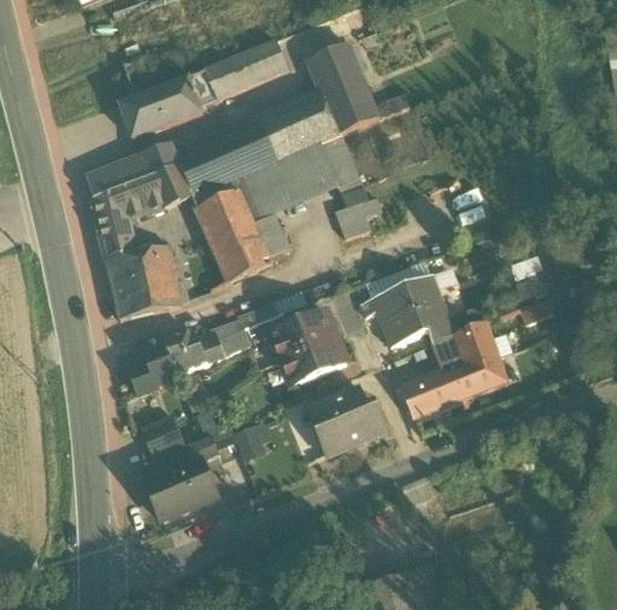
[(616,94),(616,30),(606,30),(616,94)]
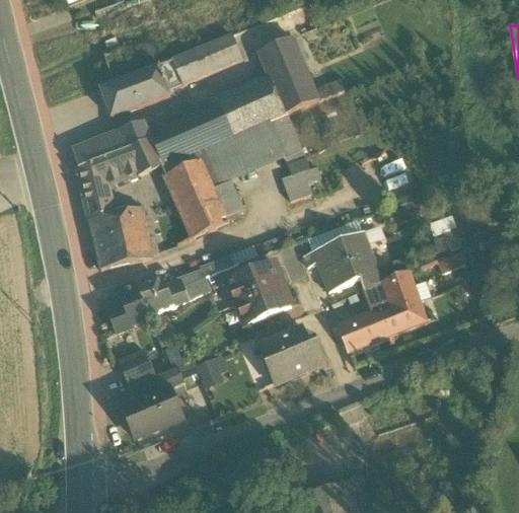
[(182,82),(182,83),(241,60),(231,33),(171,57),(172,59),(182,82)]
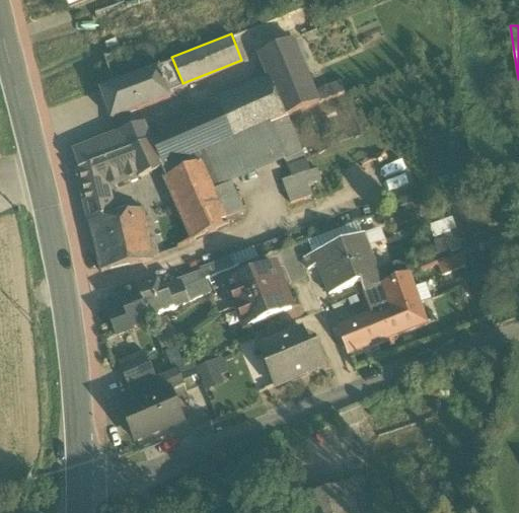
[(287,113),(319,99),(314,88),(293,35),(257,51),(272,86),(273,86),(285,114),(287,113)]
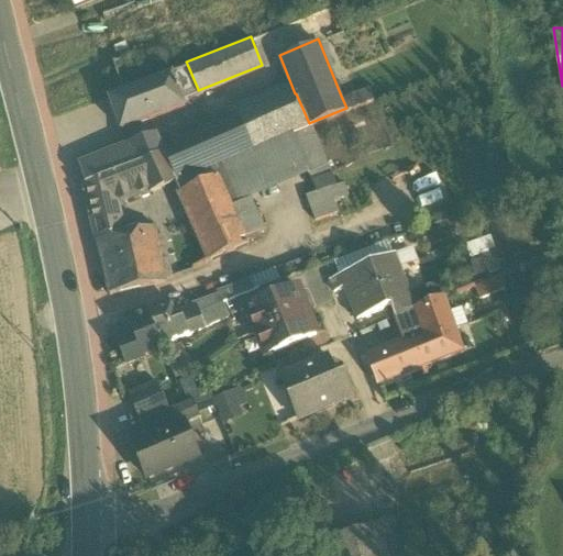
[(110,92),(122,125),(148,115),(184,103),(181,97),(198,90),(198,89),(187,64),(110,92)]
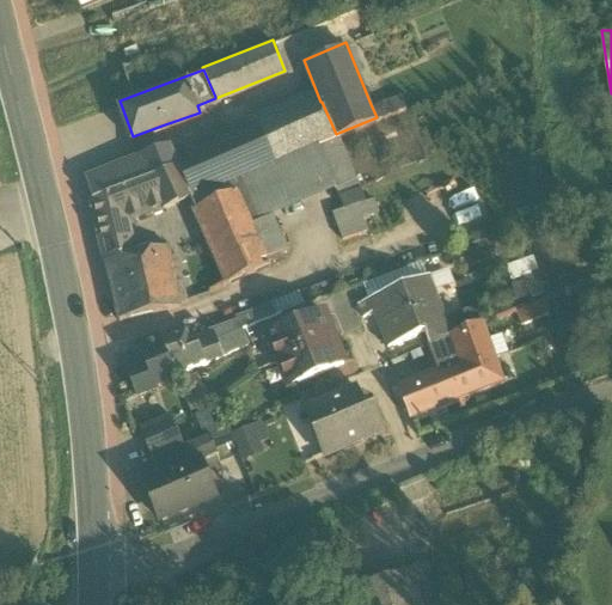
[(401,92),(371,104),(377,117),(407,105),(401,92)]
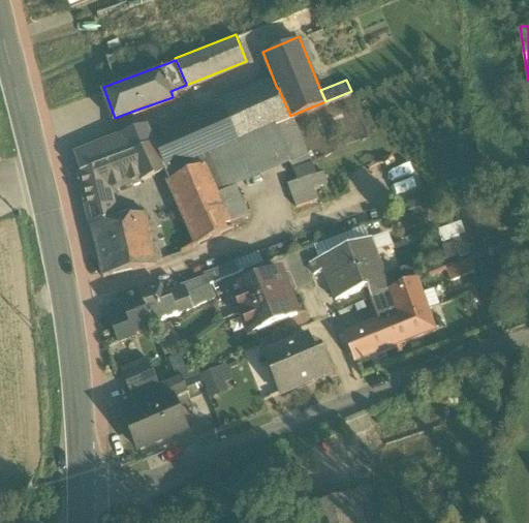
[(274,123),(290,116),(278,88),(277,88),(222,108),(236,140),(274,123)]
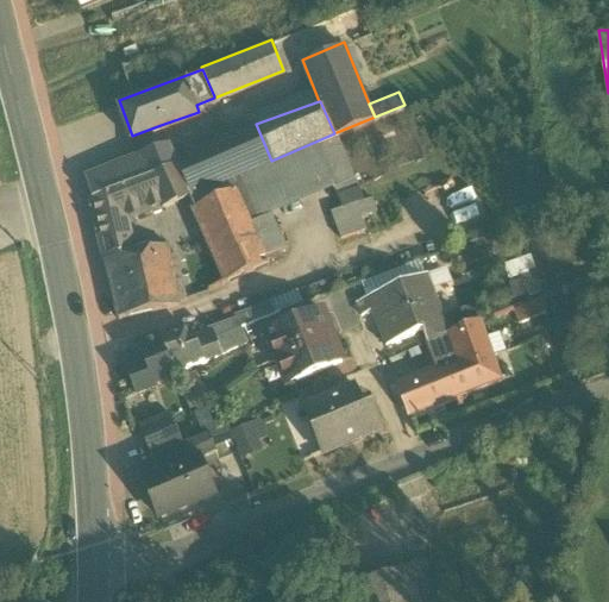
[(232,177),(271,161),(256,124),(176,158),(177,162),(190,190),(192,195),(232,177)]
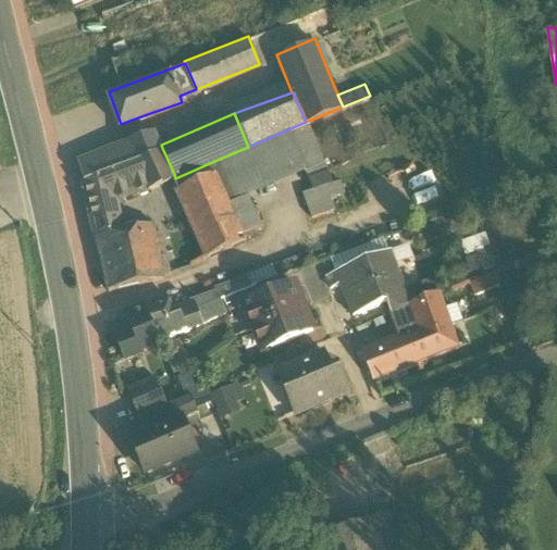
[(306,122),(288,129),(305,167),(308,176),(327,167),(308,121),(306,122)]
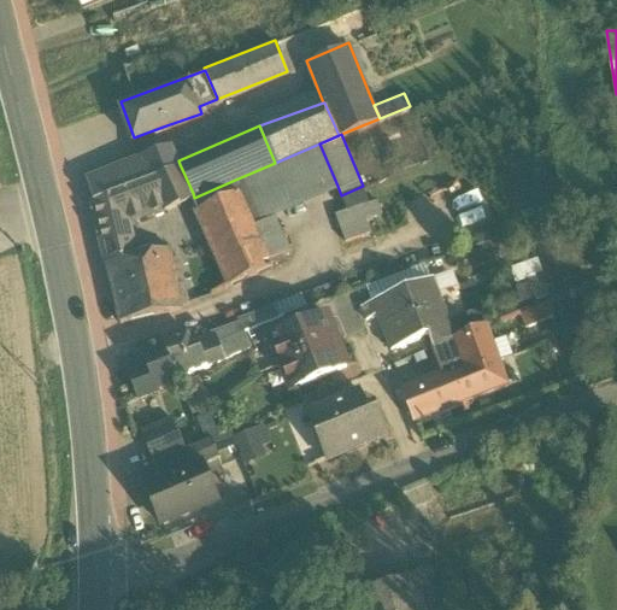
[(151,175),(180,164),(178,160),(170,142),(158,146),(139,152),(140,154),(88,175),(93,197),(118,187),(151,175)]
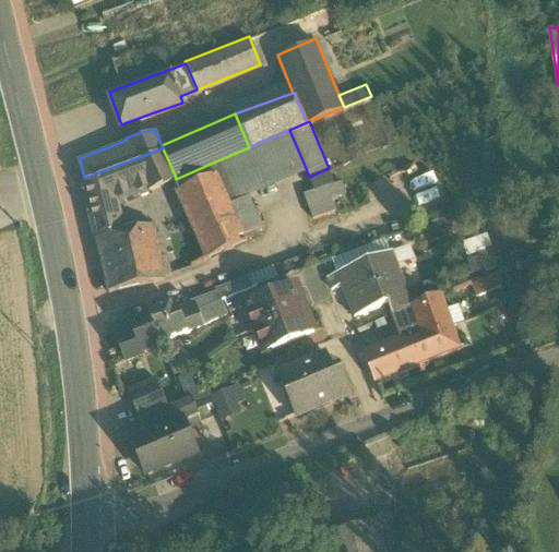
[(249,193),(306,168),(289,130),(249,147),(213,163),(216,171),(229,201),(249,193)]
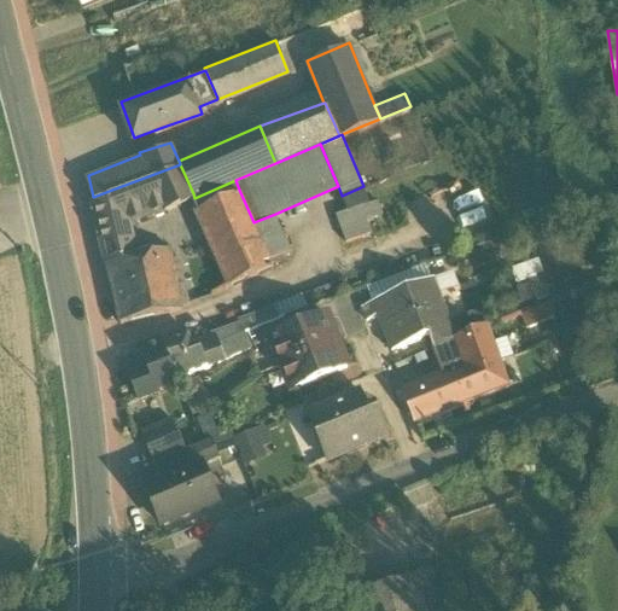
[(180,164),(151,175),(164,205),(193,193),(180,164)]
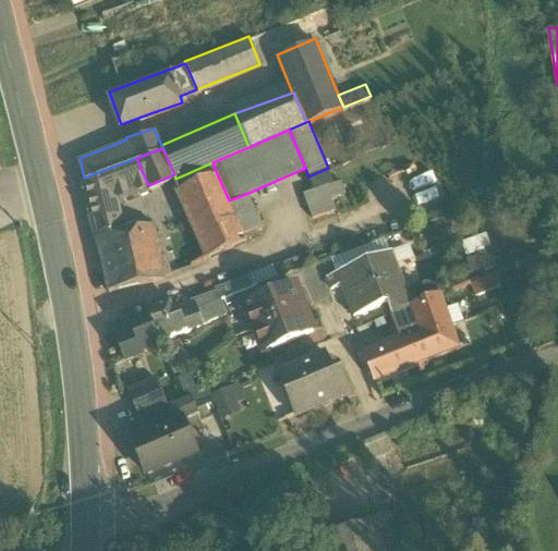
[(114,196),(148,185),(136,158),(107,169),(114,196)]
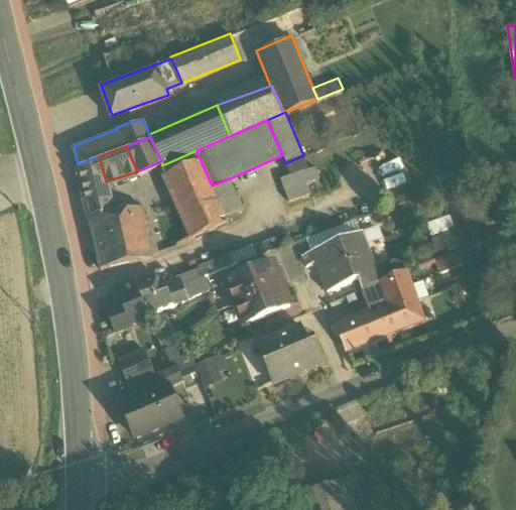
[(161,165),(164,173),(200,158),(197,150),(162,165),(161,165)]
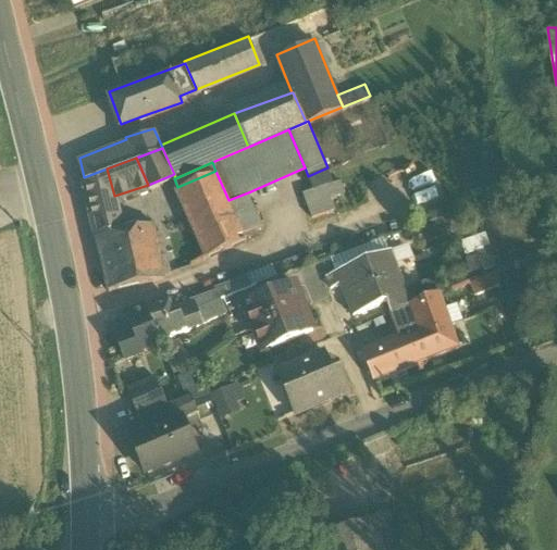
[(327,167),(308,176),(312,186),(325,182),(333,178),(327,167)]
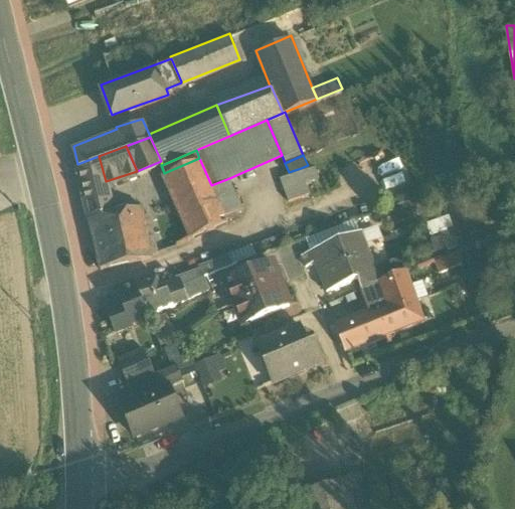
[(109,192),(106,181),(99,156),(77,164),(84,196),(109,192)]
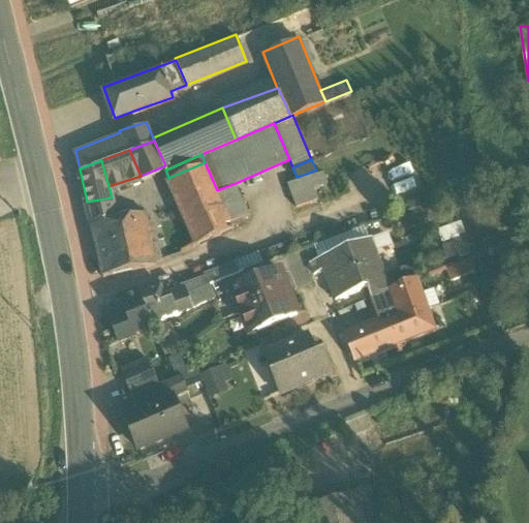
[(217,190),(205,162),(168,178),(197,242),(232,226),(230,220),(217,190)]
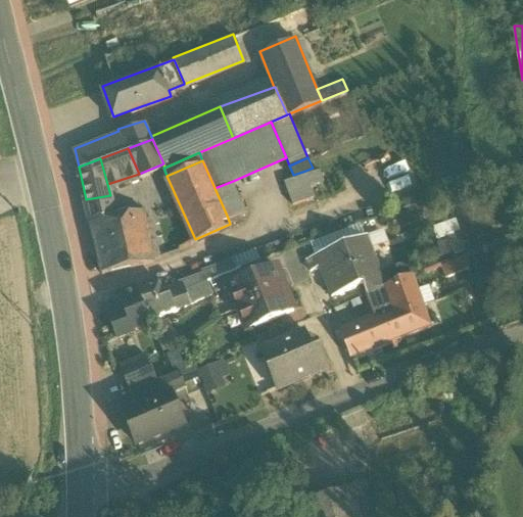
[(313,168),(305,171),(311,183),(324,177),(320,166),(313,168)]
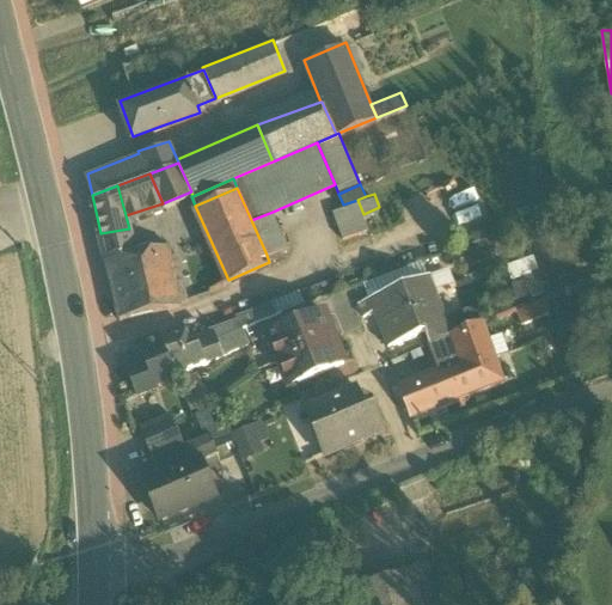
[(332,208),(342,236),(367,227),(363,214),(357,200),(343,205),(332,208)]
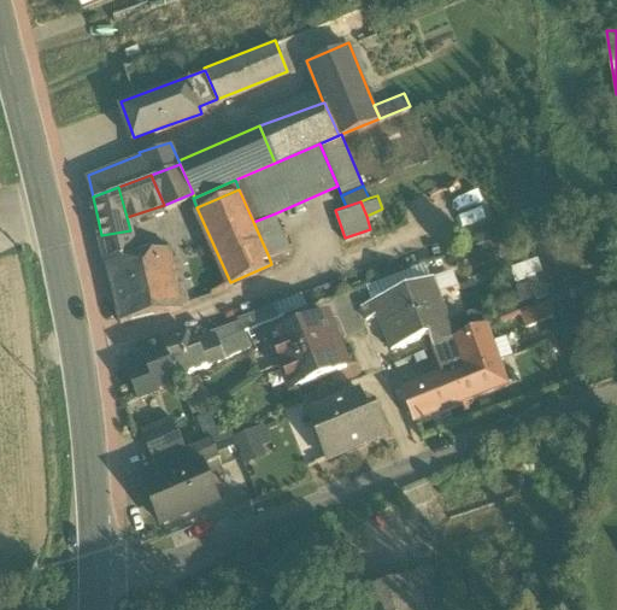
[(289,248),(275,213),(253,222),(269,257),(289,248)]
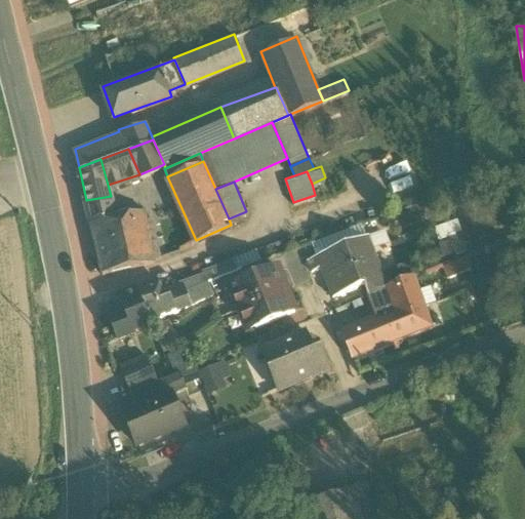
[(116,214),(111,196),(86,200),(90,221),(116,214)]
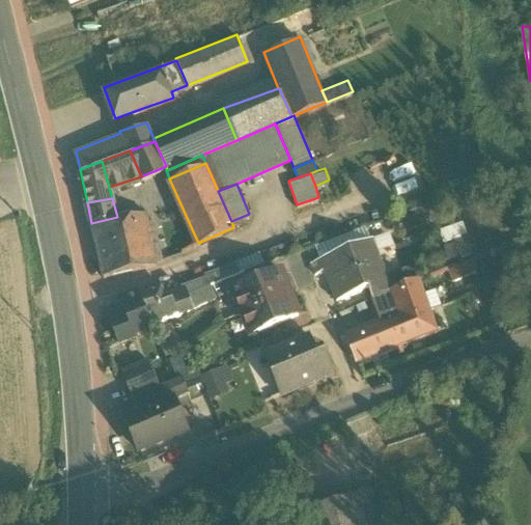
[(146,210),(117,217),(91,223),(103,274),(158,261),(155,249),(160,247),(158,240),(152,241),(146,210)]
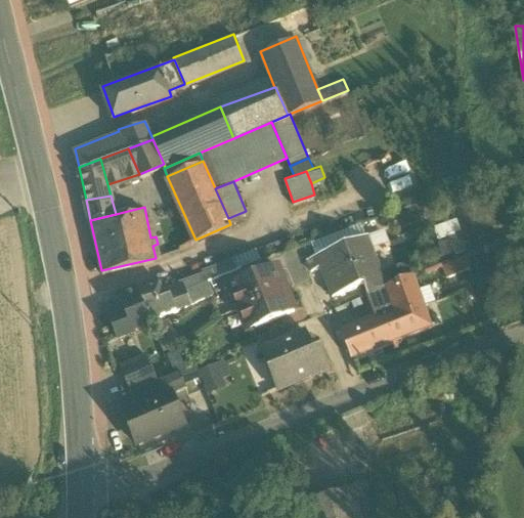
[(437,234),(449,231),(461,227),(457,216),(433,223),(437,234)]
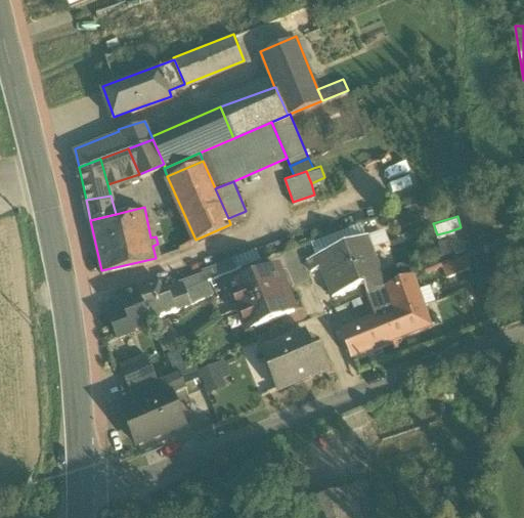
[(310,240),(316,253),(365,234),(360,221),(310,240)]
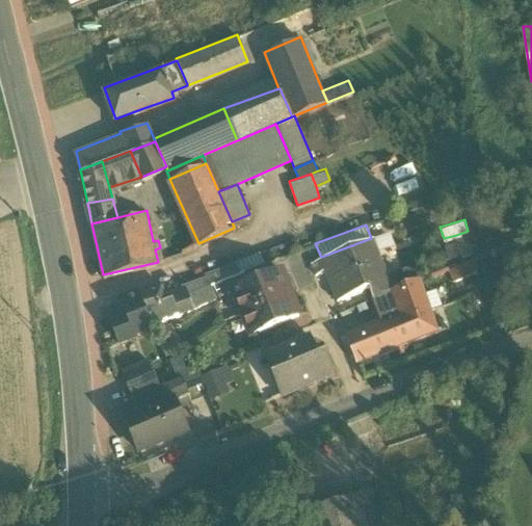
[(391,231),(371,238),(374,246),(375,246),(376,248),(395,241),(391,231)]
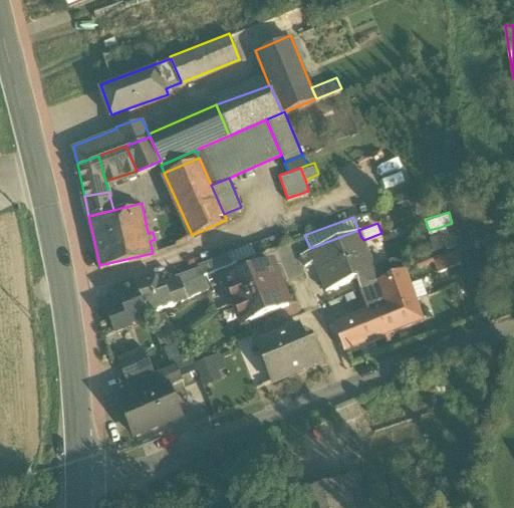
[(458,243),(452,223),(441,227),(442,231),(446,244),(447,246),(458,243)]
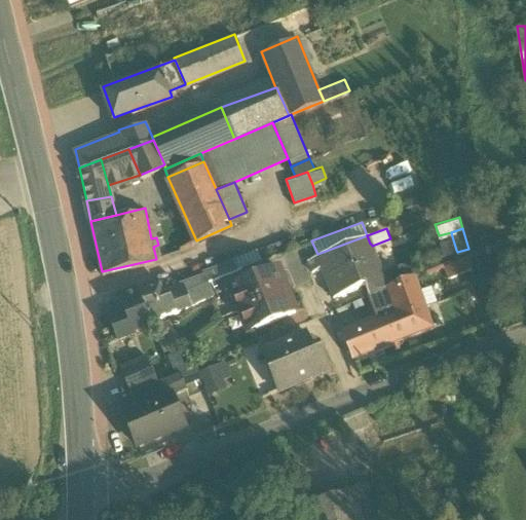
[(366,283),(369,292),(387,284),(381,269),(372,246),(371,244),(370,244),(367,235),(317,254),(308,258),(312,269),(321,266),(334,295),(366,283)]
